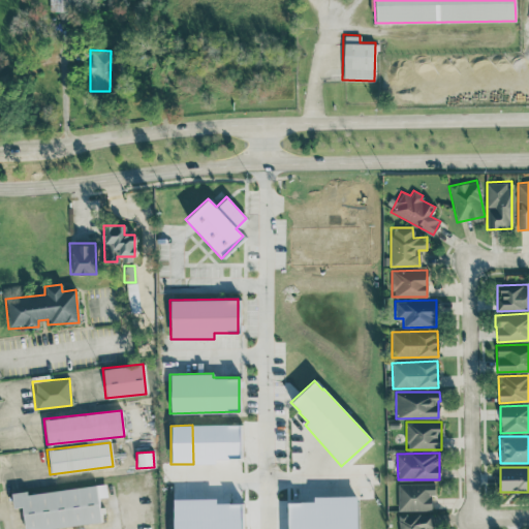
[(48,528),(103,522),(100,497),(107,496),(105,483),(13,495),(16,507),(24,506),(26,528),(48,528)]
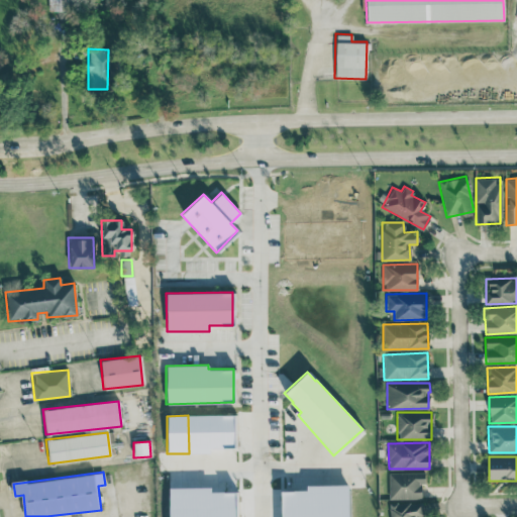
[(426,472),(389,473),(390,499),(422,499),(422,483),(426,483),(426,472)]
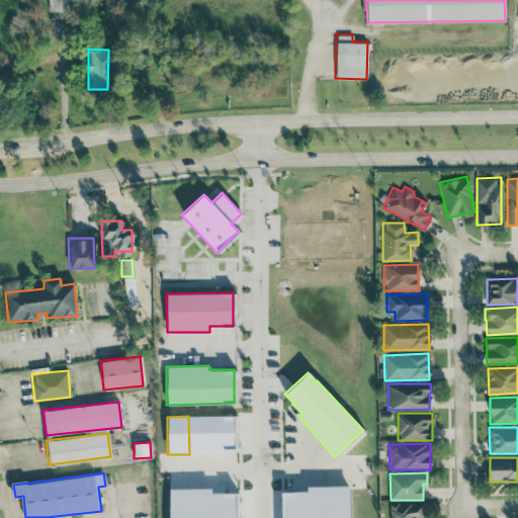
[(284,491),(283,517),(351,517),(351,486),(309,486),(309,491),(284,491)]
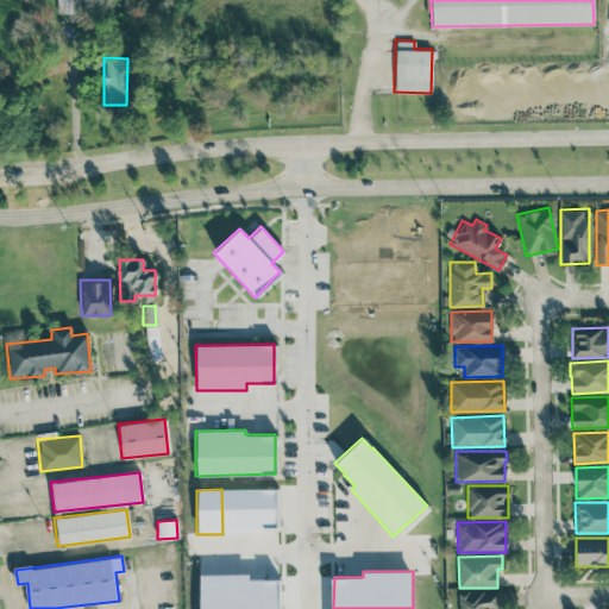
[(456,603),(458,608),(494,608),(502,606),(493,585),(456,603)]
